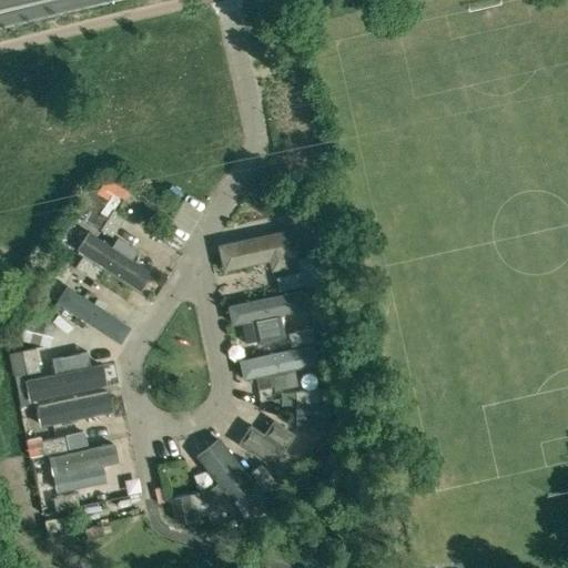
[(108,217),(88,203),(80,215),(100,230),(108,217)]
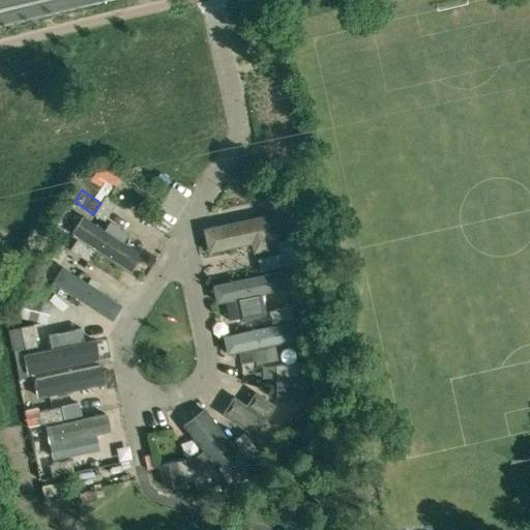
[(100,203),(93,214),(104,221),(116,203),(106,196),(105,196),(100,203)]
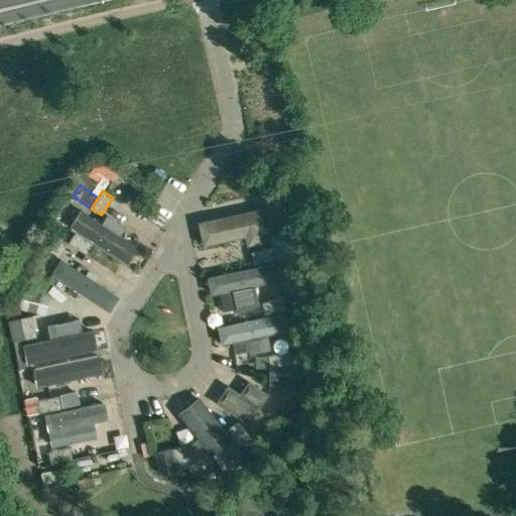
[(197,223),(201,245),(268,232),(263,209),(197,223)]
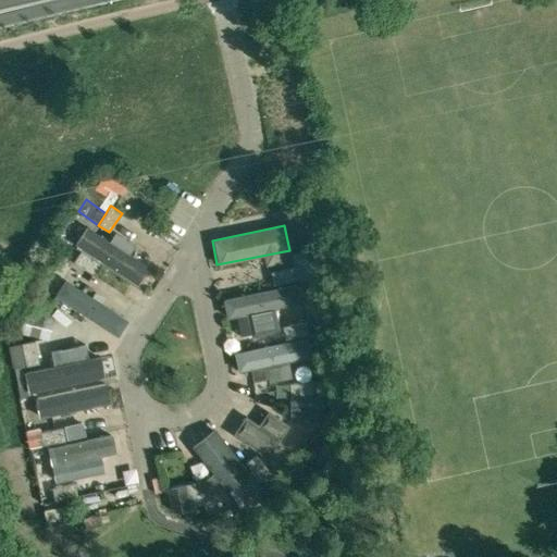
[(148,271),(87,232),(77,247),(138,286),(148,271)]
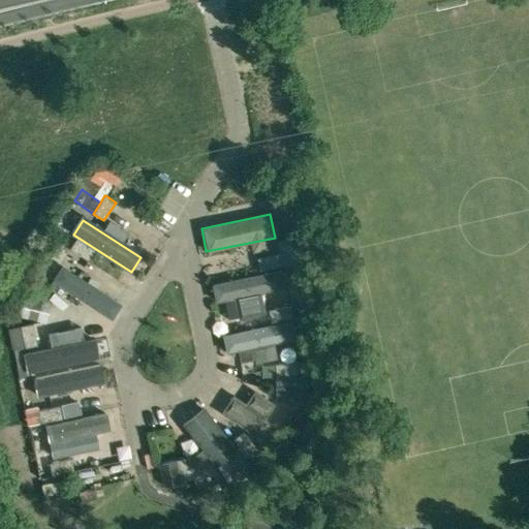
[(276,241),(278,254),(281,267),(293,263),(308,260),(302,236),(276,241)]
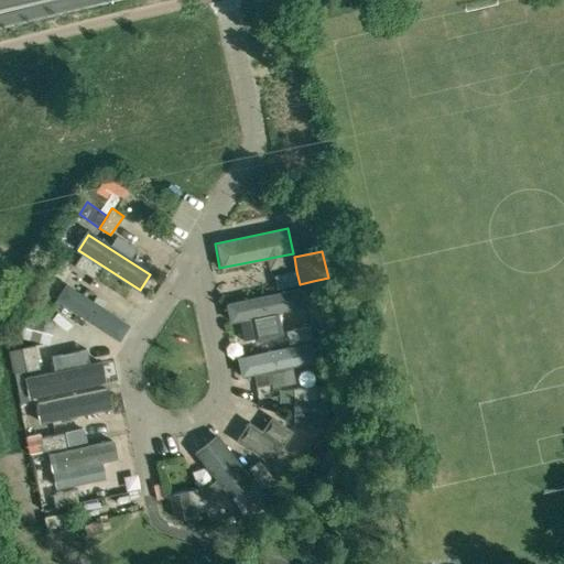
[(74,266),(94,279),(95,277),(100,268),(101,268),(82,255),(80,256),(75,264),(74,266)]
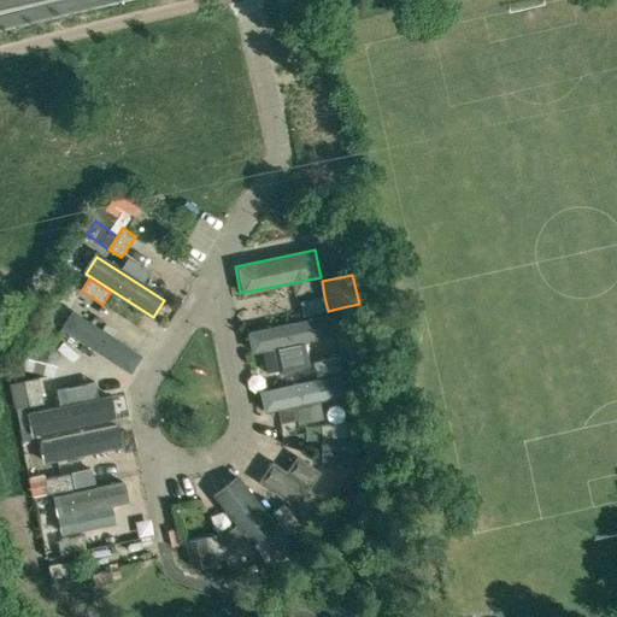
[(328,311),(324,297),(300,301),(303,316),(328,311)]
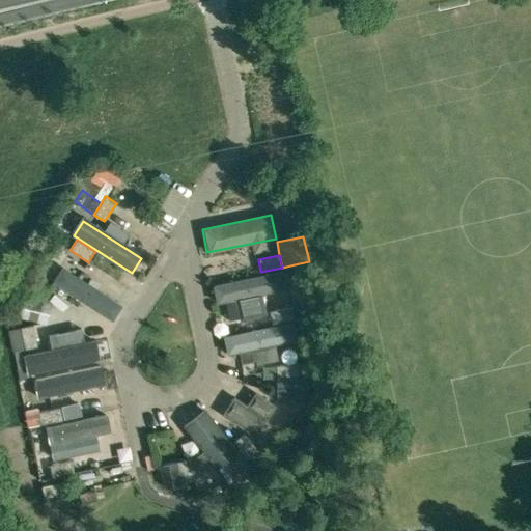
[(126,308),(65,267),(52,286),(112,328),(126,308)]
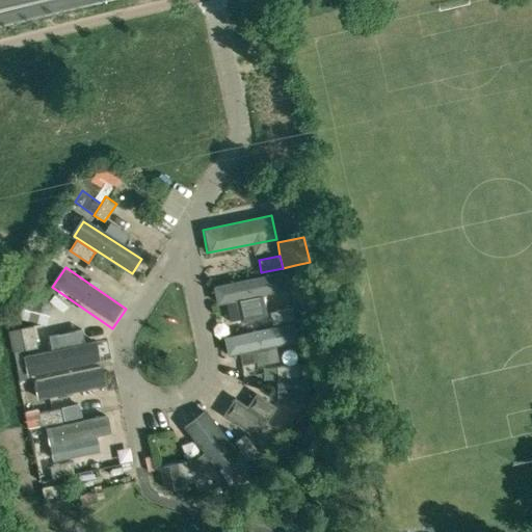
[(217,306),(288,295),(286,277),(214,288),(217,306)]
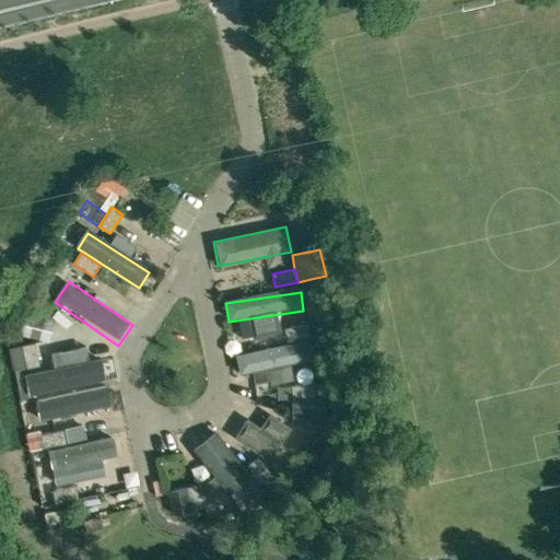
[(319,301),(307,303),(312,324),(323,322),(319,301)]
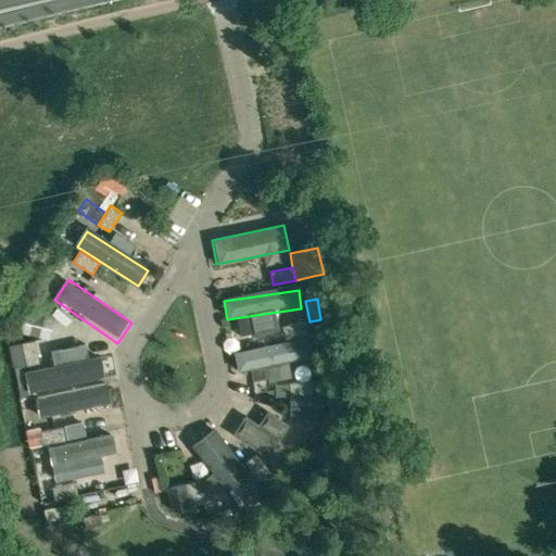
[(25,311),(20,332),(47,339),(52,317),(25,311)]
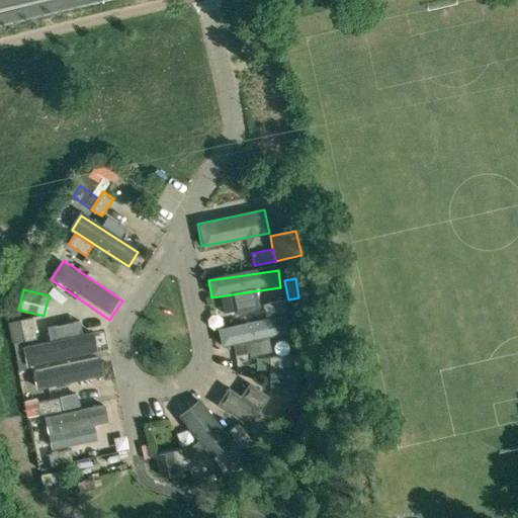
[(284,300),(283,299),(263,305),(265,316),(286,312),(284,300)]
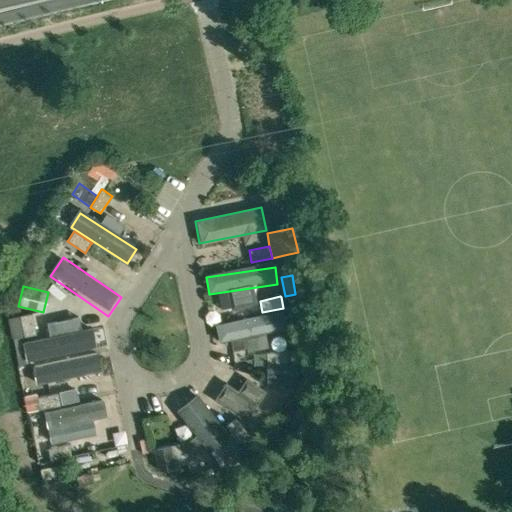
[(225,356),(291,341),(285,313),(218,328),(225,356)]
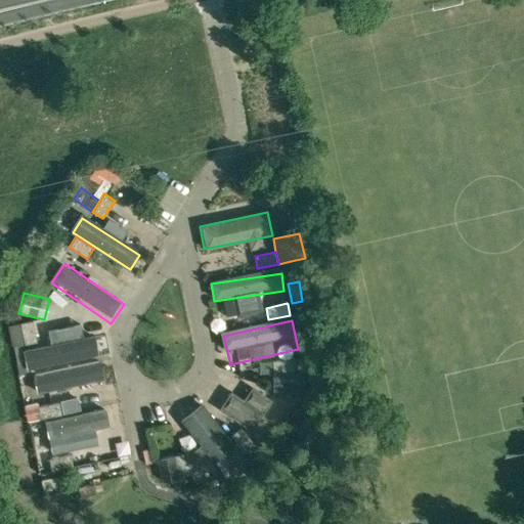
[(36,342),(32,321),(19,323),(25,345),(36,342)]
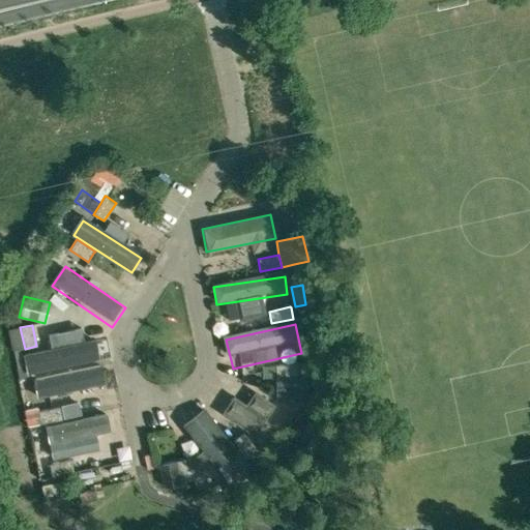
[(102,363),(98,341),(27,355),(31,378),(102,363)]
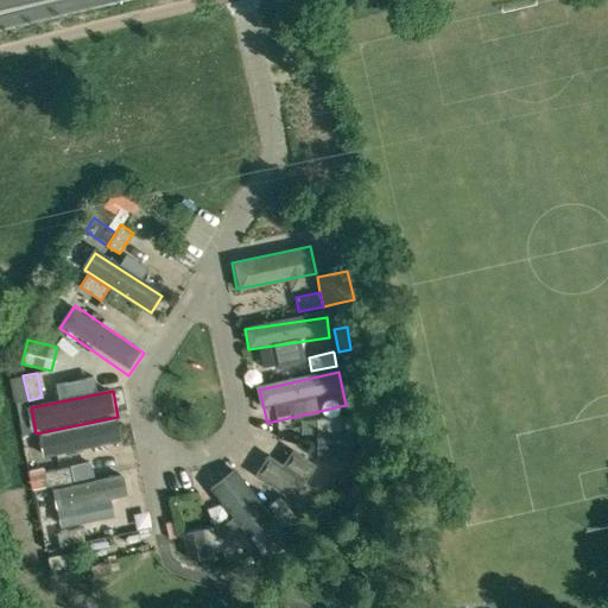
[(341,418),(316,419),(316,434),(341,432),(341,418)]
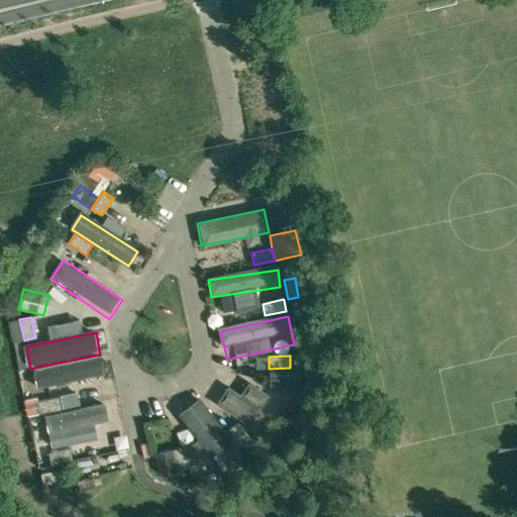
[(110,363),(36,378),(41,401),(58,397),(114,386),(110,363)]
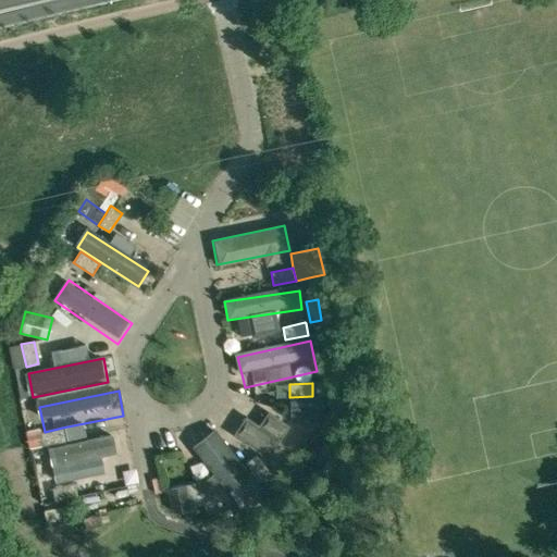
[(321,413),(320,396),(312,396),(289,397),(291,415),(321,413)]
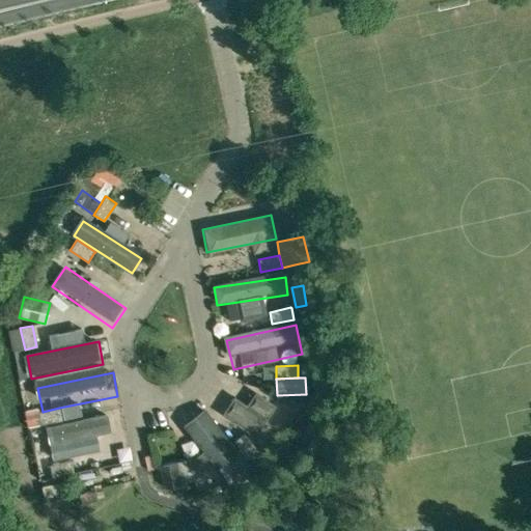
[(236,403),(227,422),(261,437),(270,419),(236,403)]
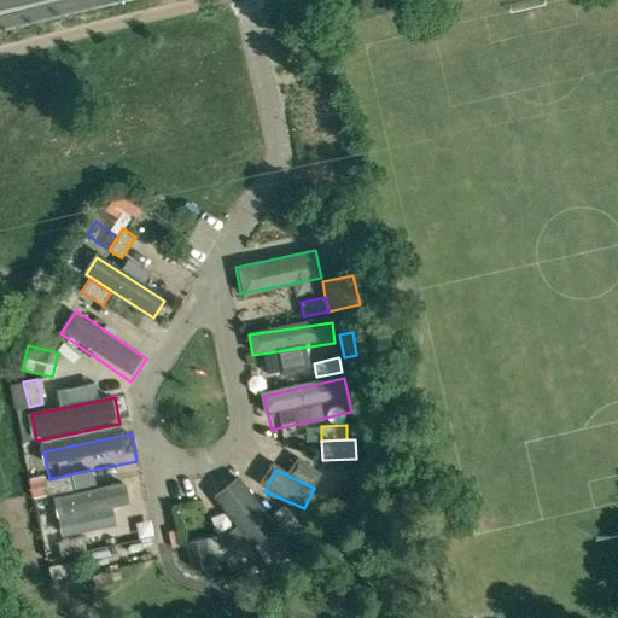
[(73,489),(69,474),(50,479),(45,481),(47,494),(73,489)]
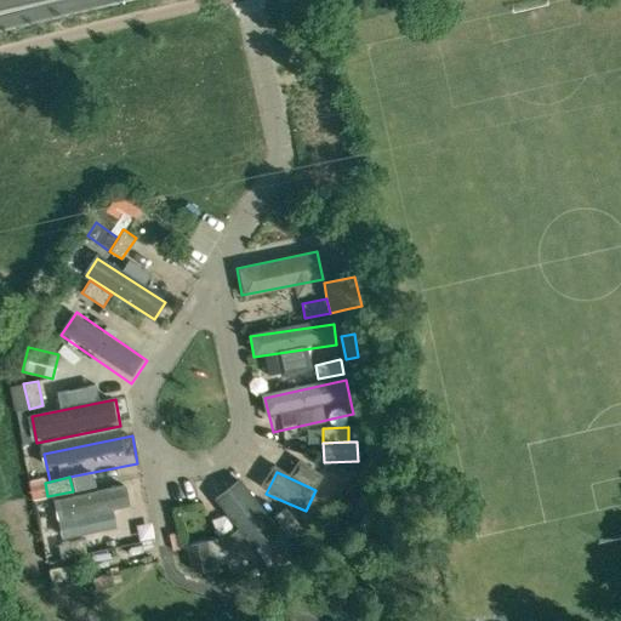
[(44,478),(29,482),(33,500),(47,496),(45,483),(44,478)]
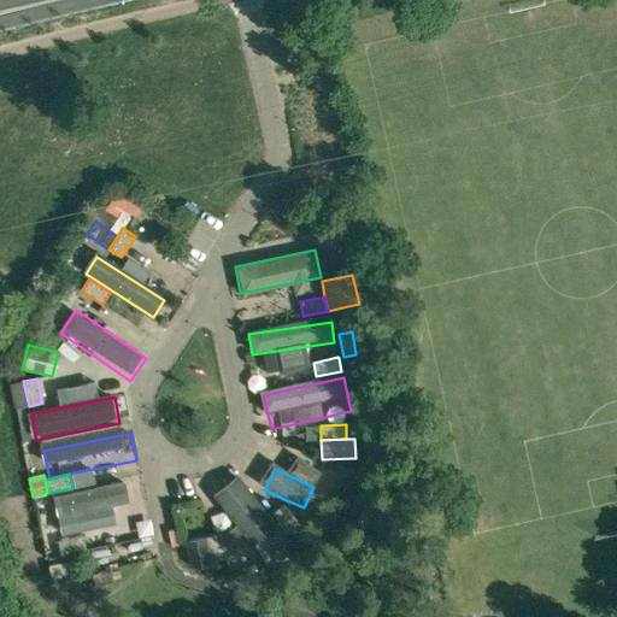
[(259,547),(278,529),(235,480),(215,498),(259,547)]
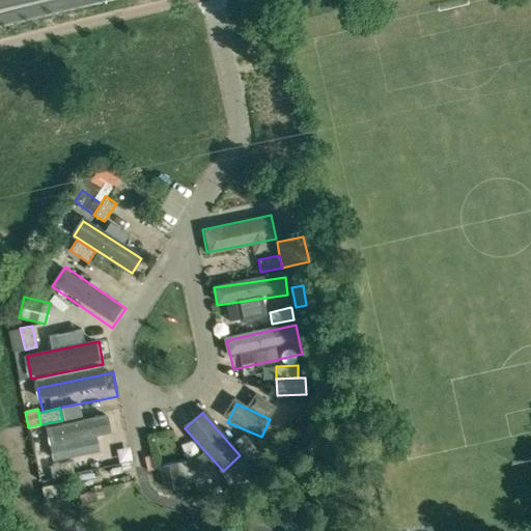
[(110,418),(47,429),(51,447),(113,435),(110,418)]
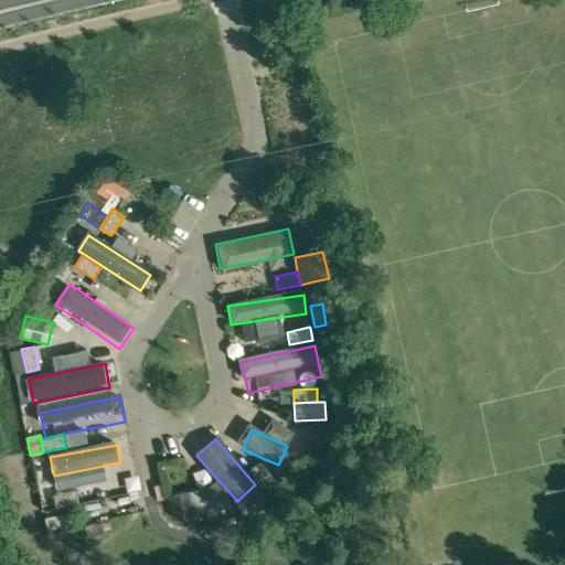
[(254,466),(248,470),(263,489),(274,480),(273,480),(259,461),(254,466)]
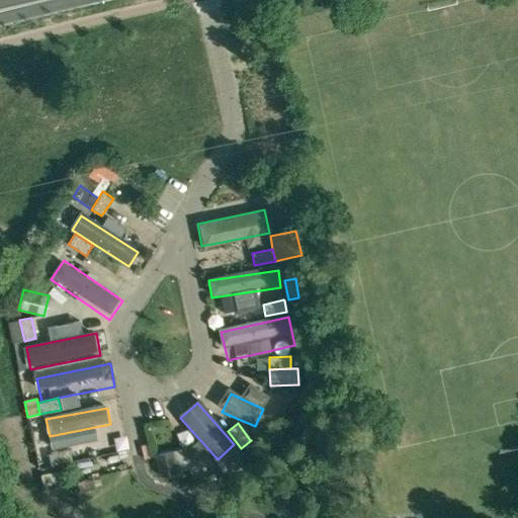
[(188,469),(184,448),(172,451),(176,471),(188,469)]
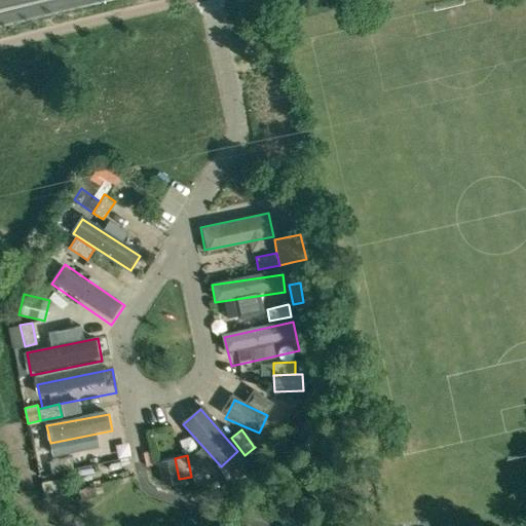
[(73,468),(70,456),(48,461),(49,462),(50,472),(51,473),(73,468)]
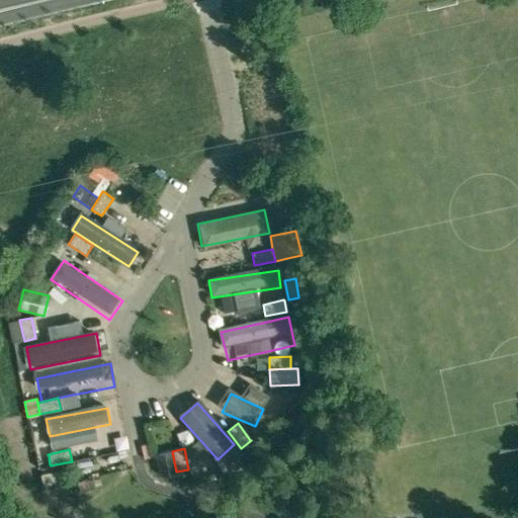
[(176,471),(172,451),(155,454),(159,476),(176,471)]
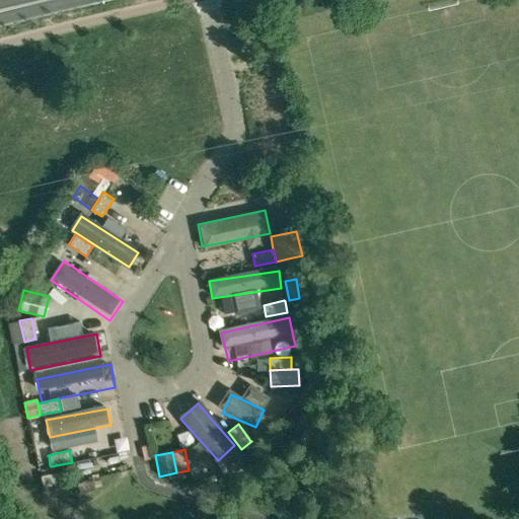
[(93,490),(91,480),(77,484),(79,493),(93,490)]
